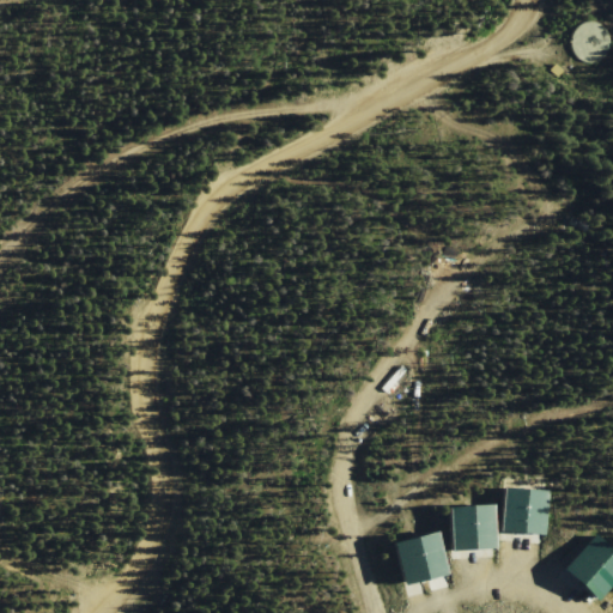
[(606,50),(602,55),(596,59),(590,60),(584,60),(578,58),(574,53),(570,48),(569,42),(570,35),(572,29),(577,24),(584,22),(590,20),(598,23),(602,26),(606,31),(608,38),(608,44),(606,50)]
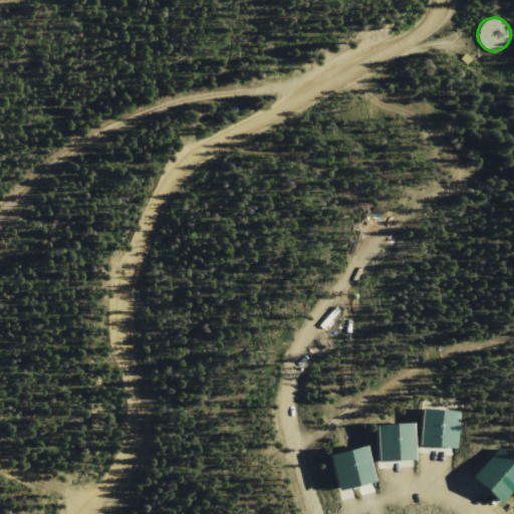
[(472,59),(465,52),(459,59),(467,65),(472,59)]
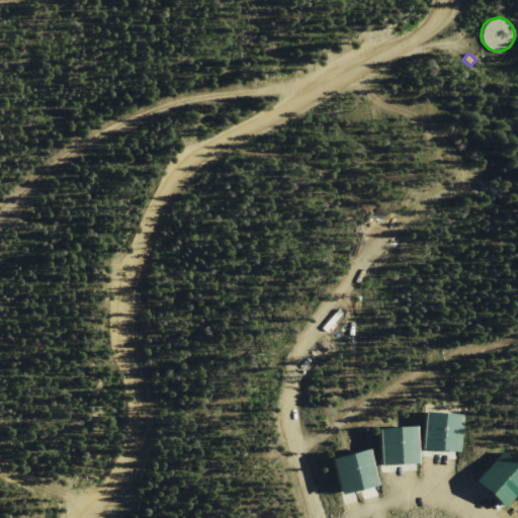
[(426,412),(464,415),(462,451),(423,448),(426,412)]
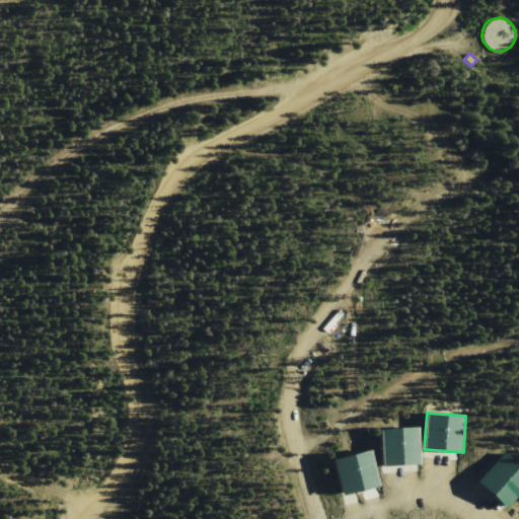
[(381,464),(380,430),(419,429),(420,464),(381,464)]
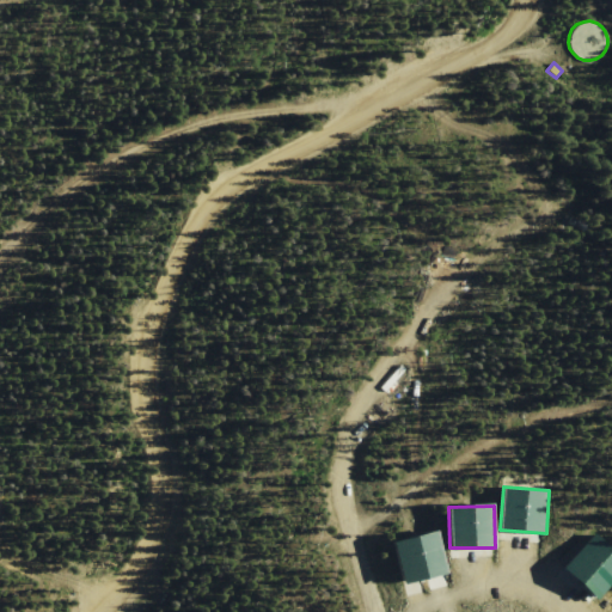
[(392,542),(435,532),(445,575),(402,585),(392,542)]
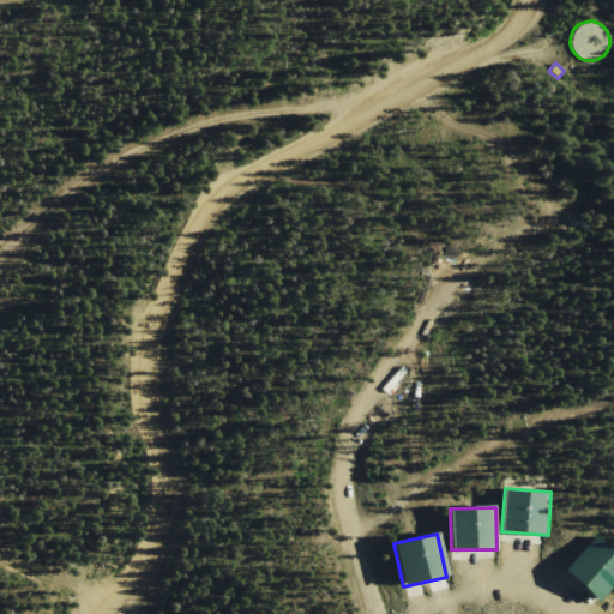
[(596,535),(613,551),(613,587),(599,605),(563,571),(596,535)]
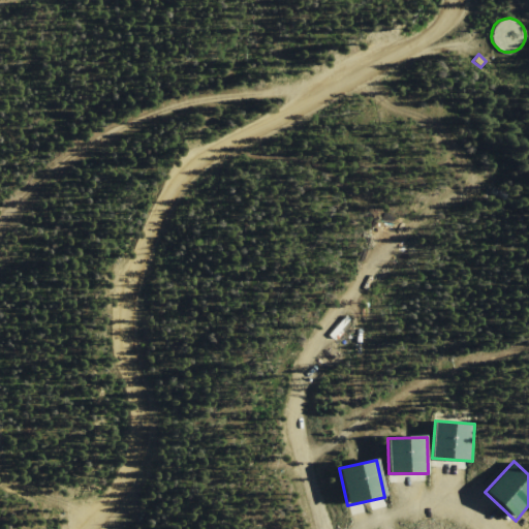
All buildings are outlined.
